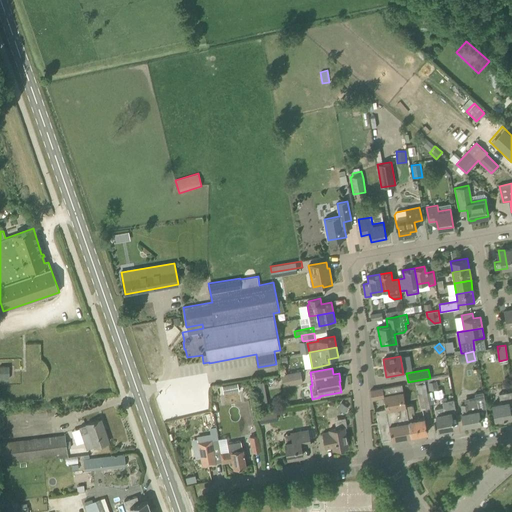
[(284,386),(303,382),(301,371),(281,374),(284,386)]
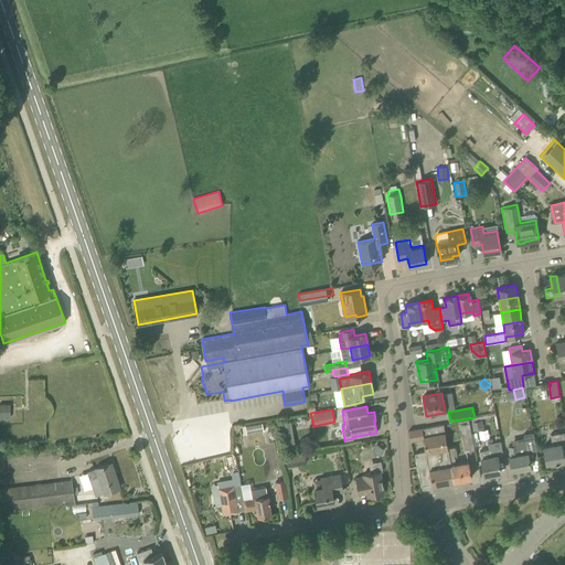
[(466,451),(473,450),(468,419),(460,422),(466,451)]
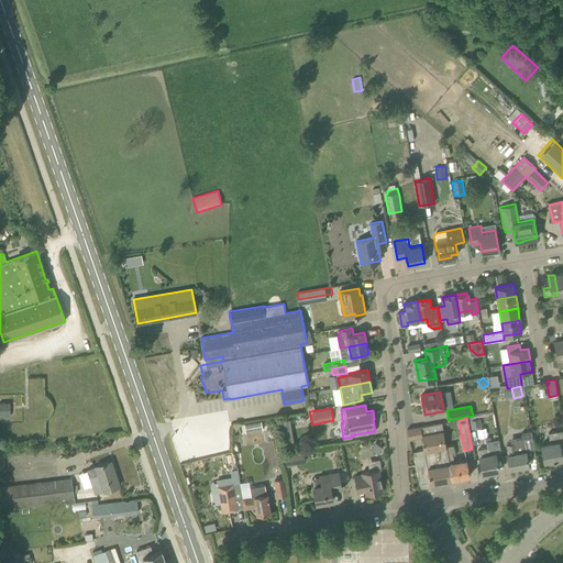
[(482,427),(479,418),(471,420),(472,429),(482,427)]
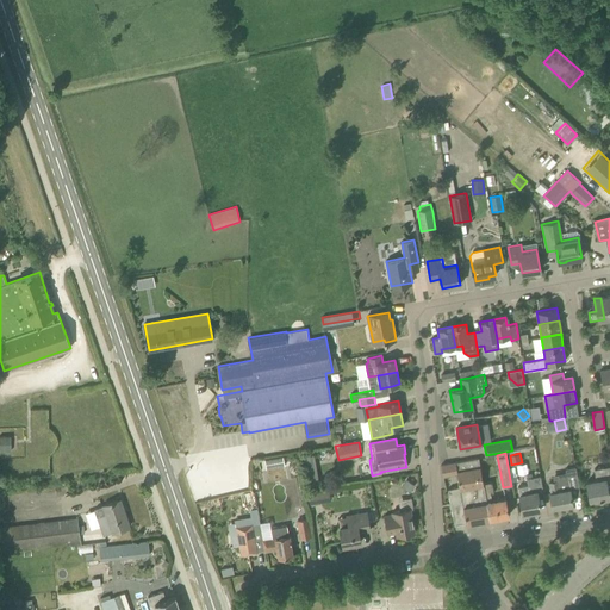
[(458,473),(460,487),(448,489),(454,524),(466,522),(466,523),(490,518),(484,483),(480,462),(479,458),(441,465),(443,475),(458,473)]
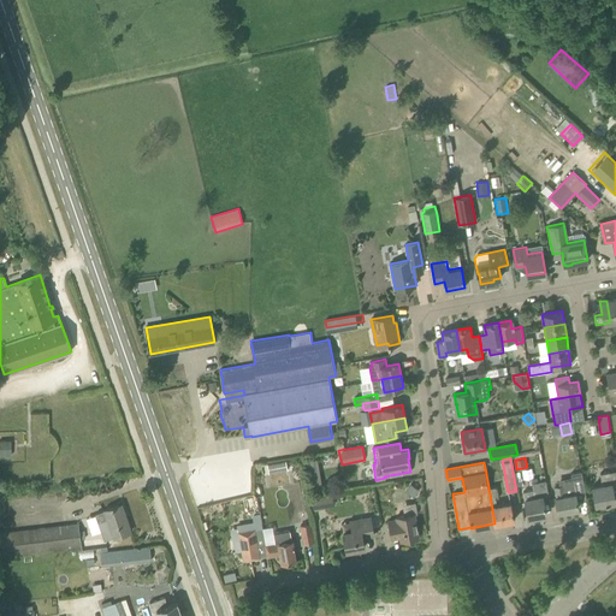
[(295,471),(290,477),(298,483),(302,477),(295,471)]
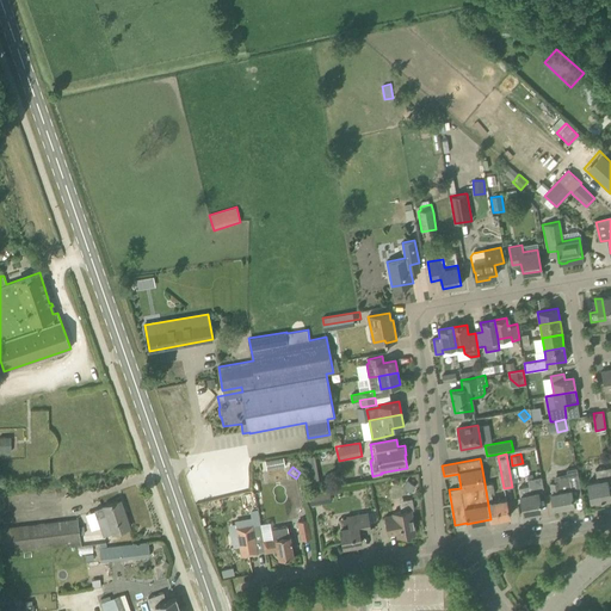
[(610,498),(608,483),(610,482),(610,467),(596,470),(598,481),(588,482),(591,501),(592,501),(592,500),(600,499),(600,500),(604,499),(604,498),(609,497),(609,498),(610,498)]
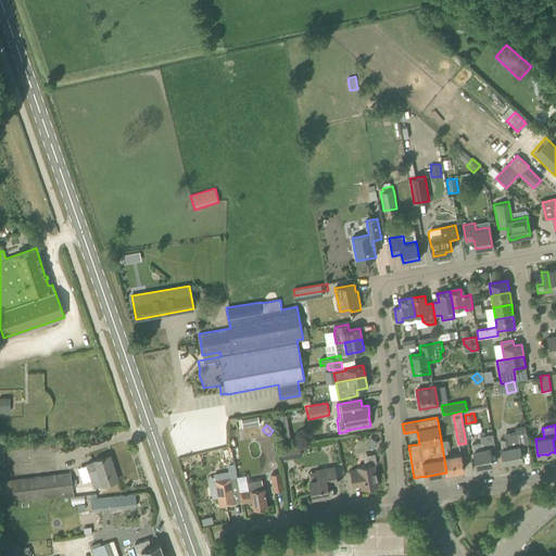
[(527,438),(525,426),(515,428),(516,431),(517,440),(518,440),(527,438)]
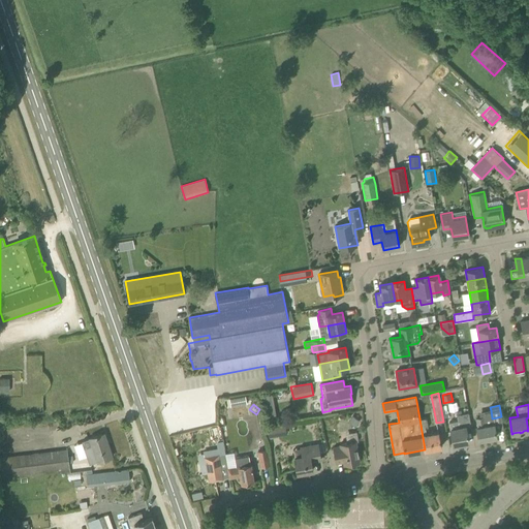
[(469,442),(466,427),(471,426),(468,413),(458,415),(459,421),(449,423),(454,444),(463,443),(463,442),(468,441),(468,442),(469,442)]
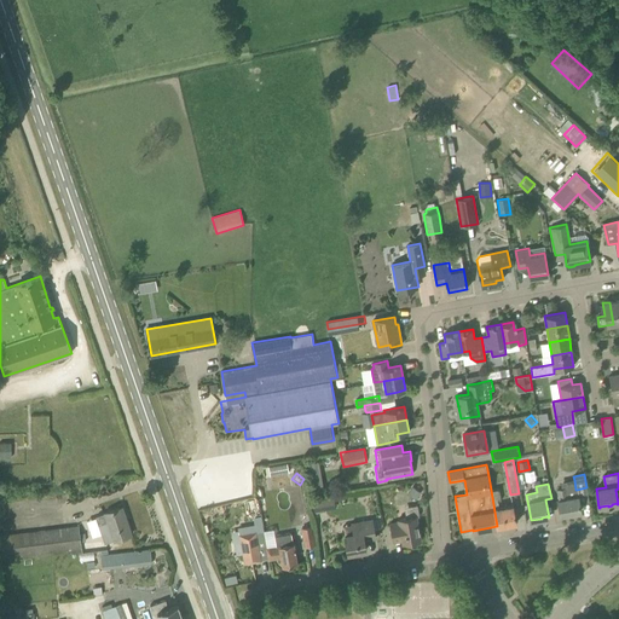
[(559,499),(561,515),(572,513),(572,514),(579,513),(579,512),(580,512),(578,497),(578,495),(567,497),(565,487),(562,489),(557,490),(559,499)]
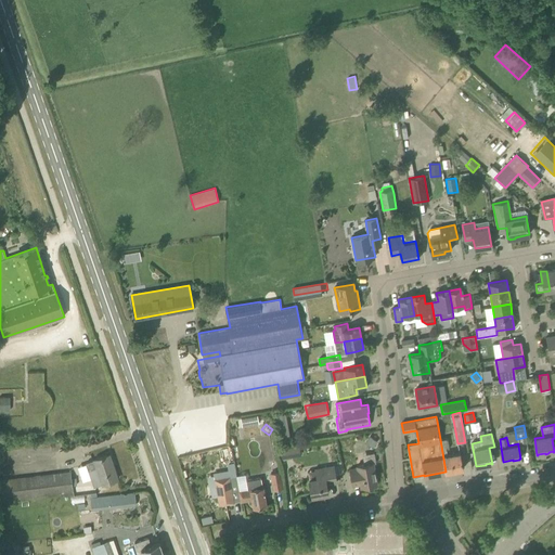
[(448,455),(447,450),(450,449),(448,438),(440,439),(446,472),(463,468),(461,453),(448,455)]
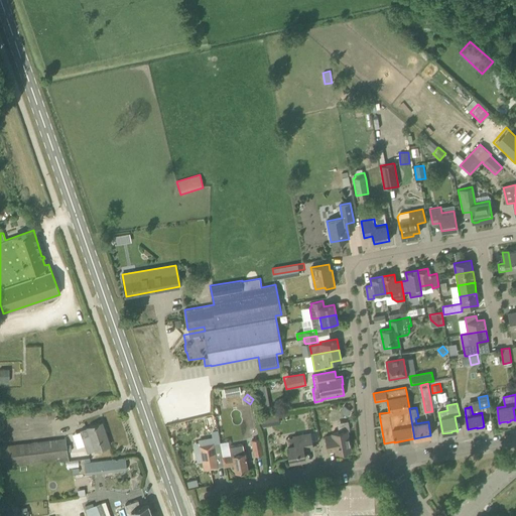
[(209,431),(218,429),(215,416),(206,418),(209,431)]
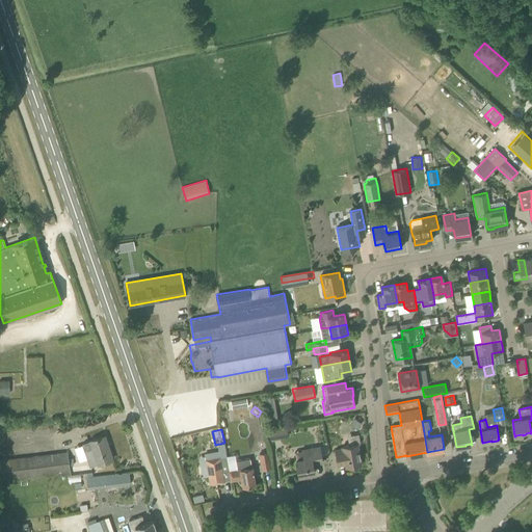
[(269,431),(270,437),(270,439),(278,437),(277,429),(269,431)]
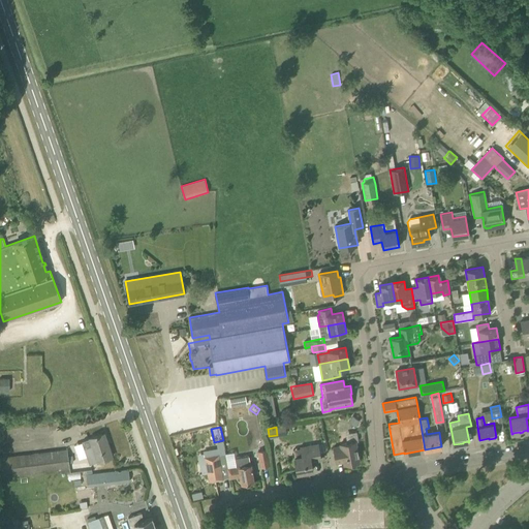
[(89,464),(97,462),(113,457),(104,433),(90,438),(82,441),(89,464)]
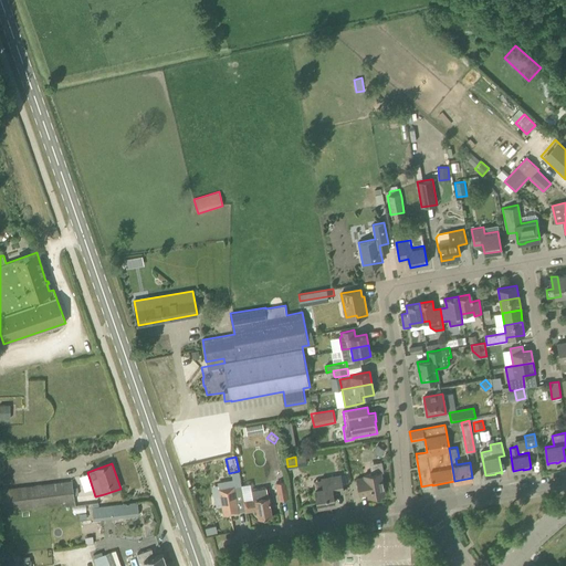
[(368,496),(385,494),(380,472),(371,473),(364,475),(364,477),(357,478),(359,495),(368,494),(368,496)]
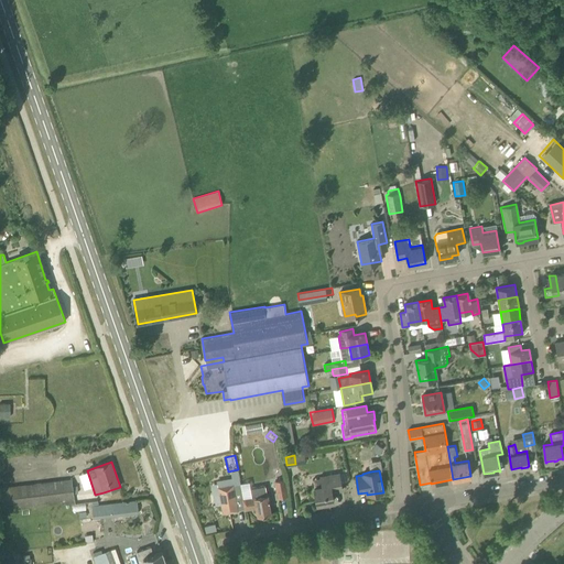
[(317,503),(334,501),(332,492),(342,490),(339,474),(321,477),(323,486),(314,487),(317,503)]
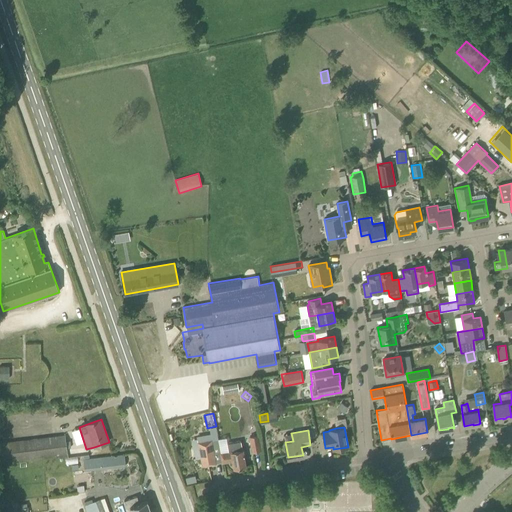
[(253,452),(261,450),(258,434),(252,436),(250,436),(253,452)]
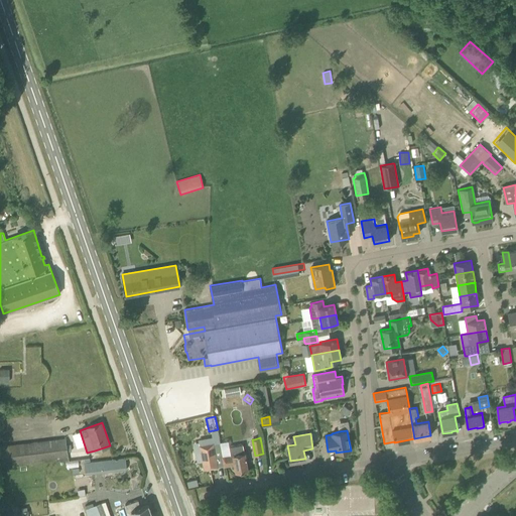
[(56,462),(69,461),(66,438),(0,446),(0,465),(56,459),(56,462)]
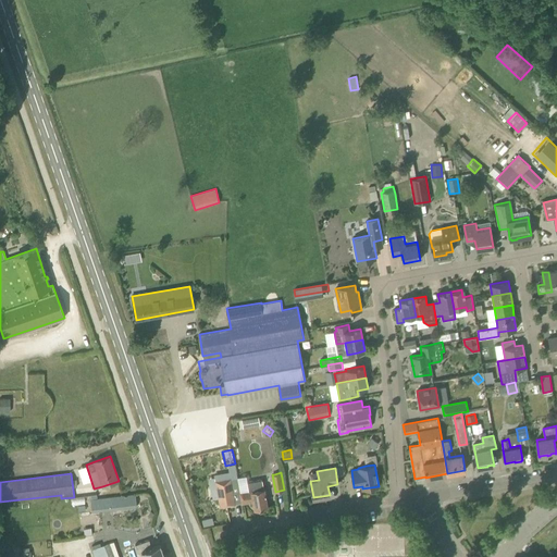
[(220,507),(235,504),(240,503),(239,493),(240,493),(237,477),(215,481),(220,507)]
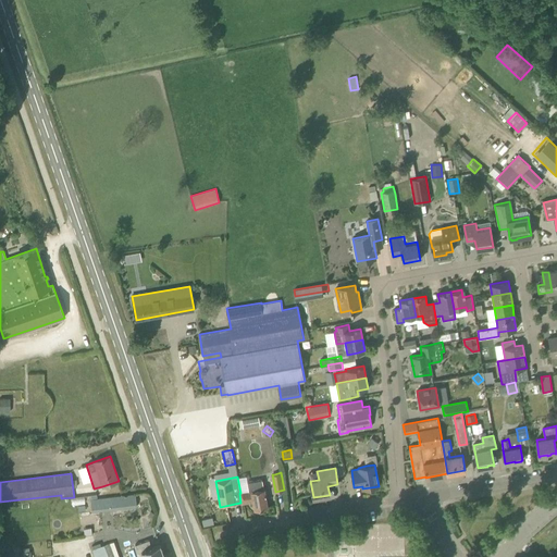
[(268,507),(264,489),(240,493),(239,493),(240,503),(254,500),(255,509),(268,507)]
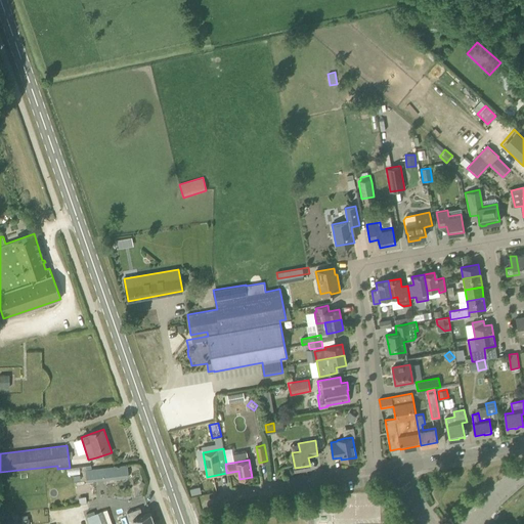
[(115,465),(110,466),(96,468),(86,470),(87,475),(86,475),(87,480),(97,478),(97,481),(117,478),(116,473),(115,467),(115,465)]
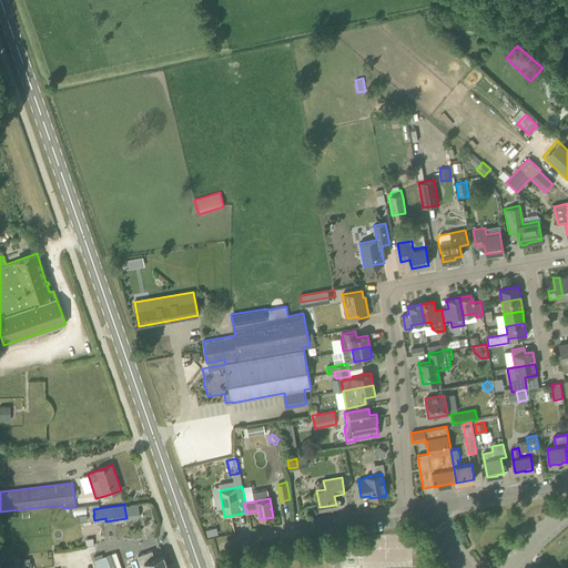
[(154,557),(152,550),(138,555),(141,564),(144,563),(145,567),(160,567),(168,565),(163,554),(154,557)]
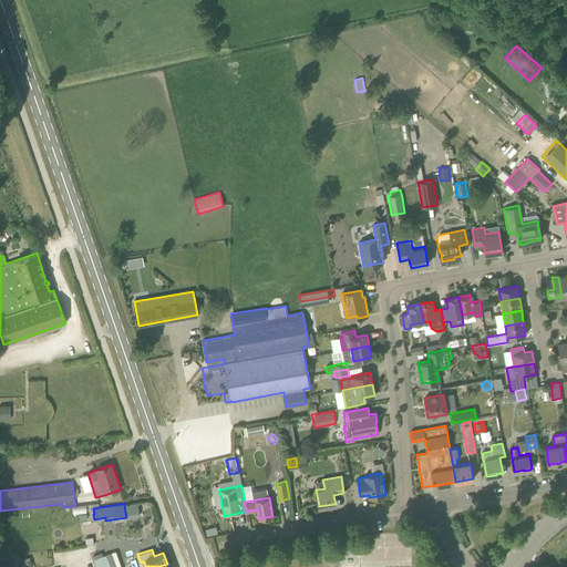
[(110,566),(117,566),(112,553),(112,552),(105,554),(110,566)]
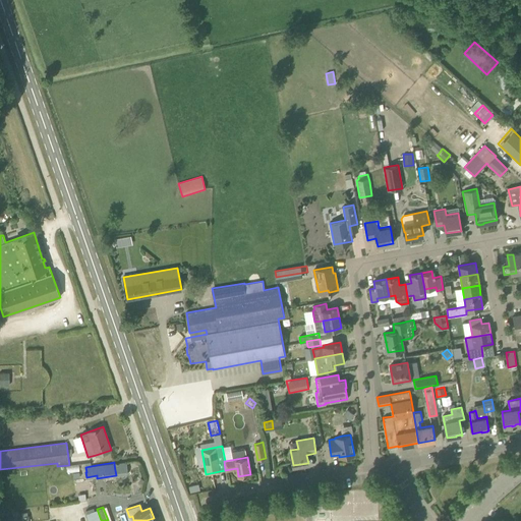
[(21,517),(19,517),(19,520),(29,520),(29,516),(27,516),(26,512),(21,513),(21,517)]
